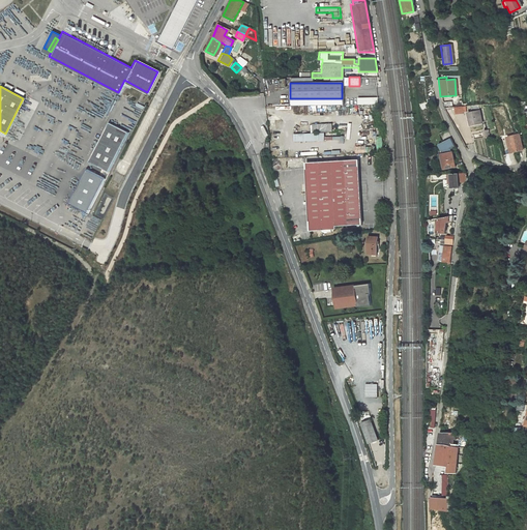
[(141,106),(123,96),(118,108),(135,117),(141,106)]
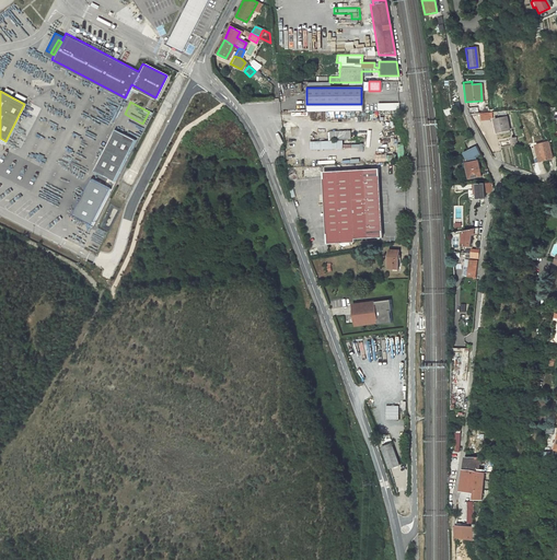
[(506,130),(503,117),(492,119),(496,132),(506,130)]
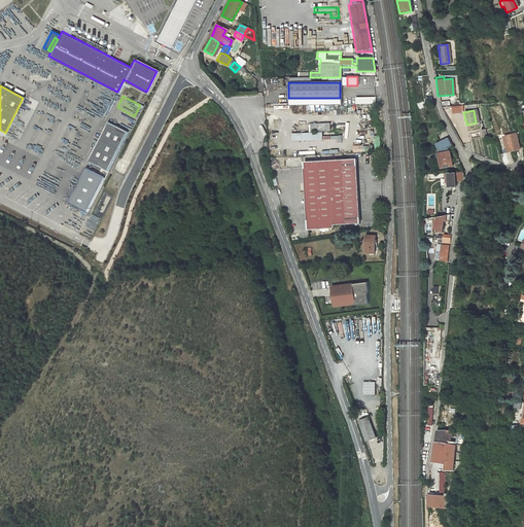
[(107,121),(86,161),(106,171),(127,132),(107,121)]
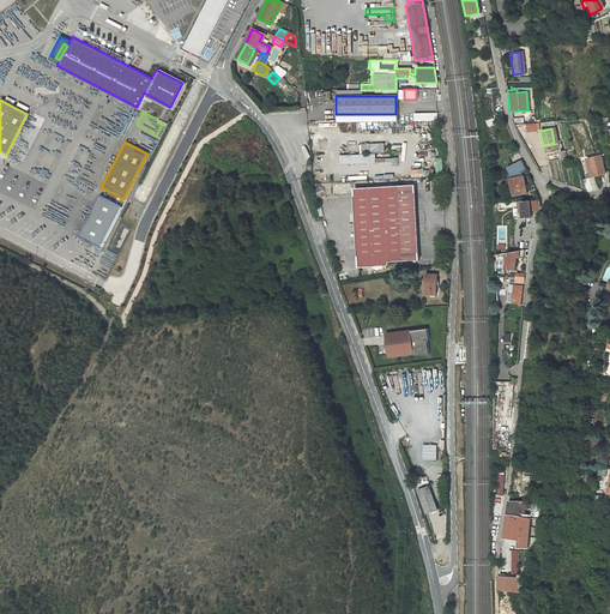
[(584,160),(589,178),(598,175),(596,169),(601,168),(598,156),(584,160)]
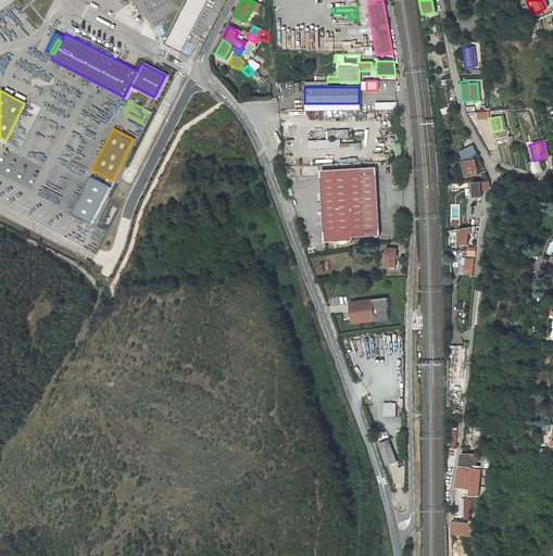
[(462,160),(476,153),(472,144),(457,151),(462,160)]
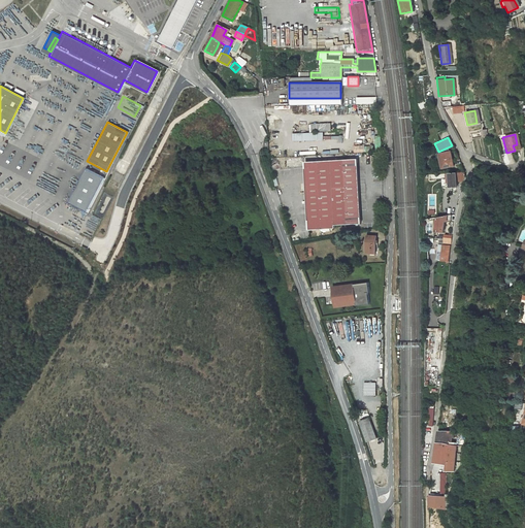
[(0,167),(28,180),(39,157),(3,140),(0,146),(0,167)]
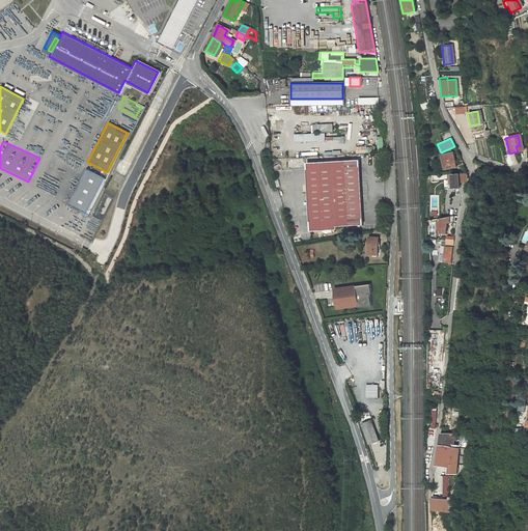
[(451,152),(441,155),(442,165),(443,165),(444,169),(454,167),(451,152)]
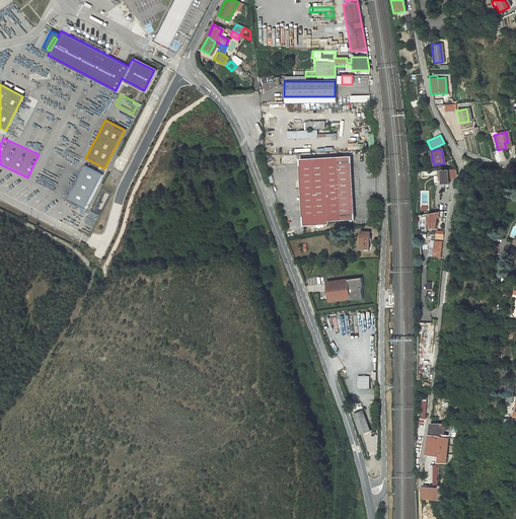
[(351,155),(299,158),(303,225),(328,224),(328,221),(354,219),(351,155)]
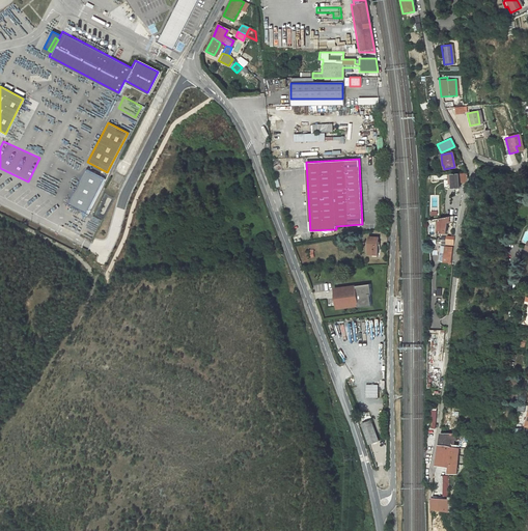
[(67,204),(87,213),(103,178),(84,169),(67,204)]
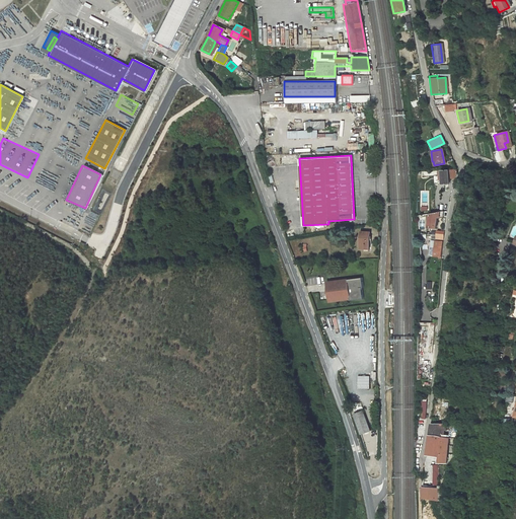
[(454,169),(439,169),(440,184),(448,183),(447,174),(454,173),(454,169)]
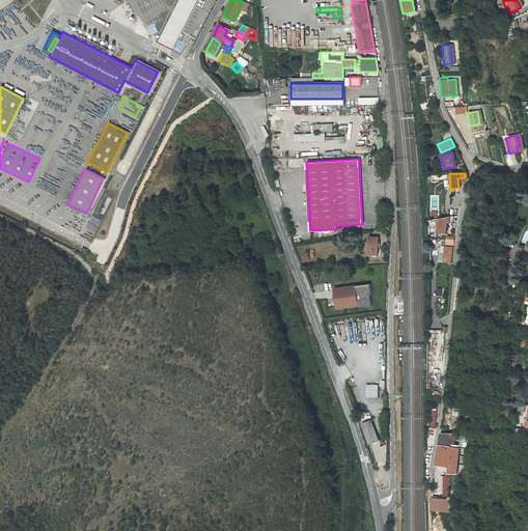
[(437,218),(436,232),(444,233),(445,222),(451,223),(451,218),(453,218),(453,215),(449,216),(437,218)]
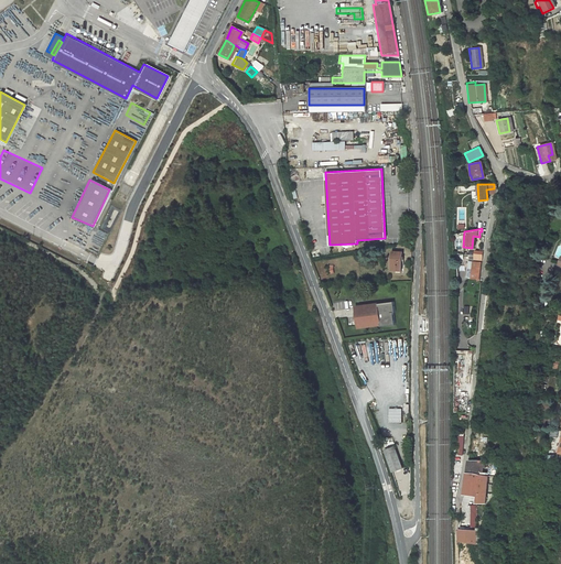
[(390,252),(389,270),(399,271),(400,252),(390,252)]
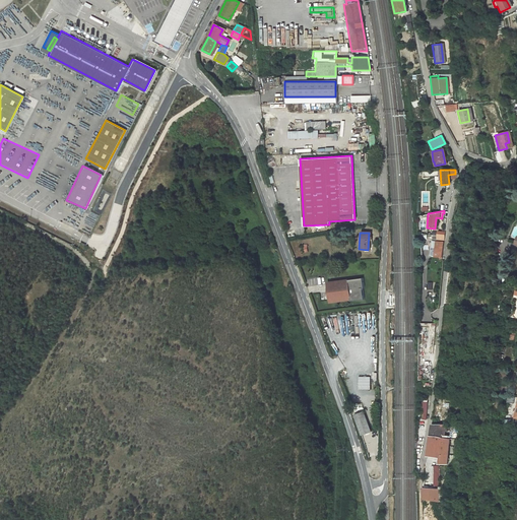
[(442,242),(434,241),(432,256),(440,257),(440,253),(442,242)]
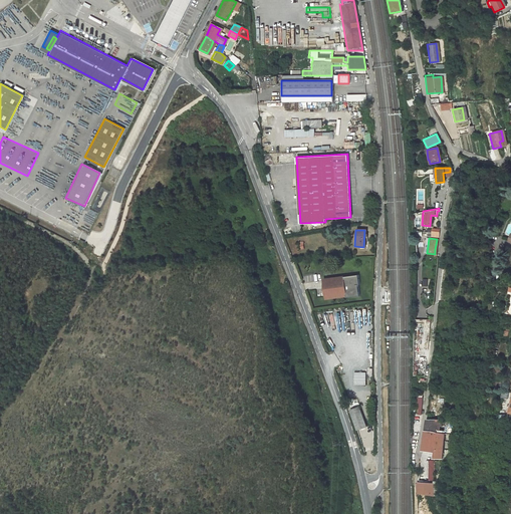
[(343,276),(323,279),(325,298),(345,296),(343,276)]
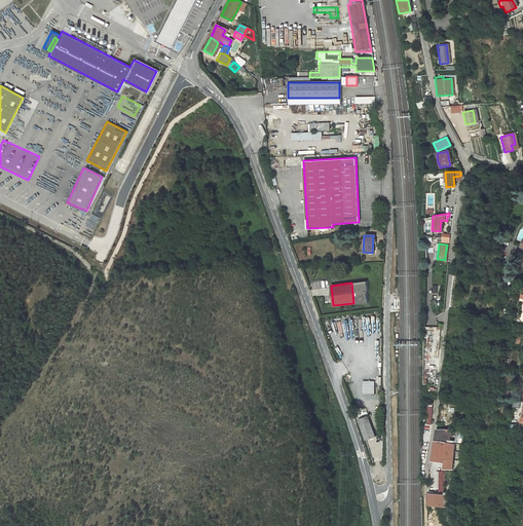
[(373,393),(373,380),(361,380),(361,393),(373,393)]
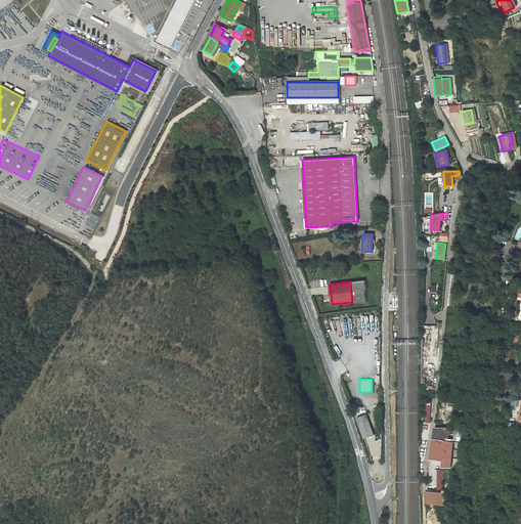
[(379,399),(358,398),(358,407),(379,407),(379,399)]
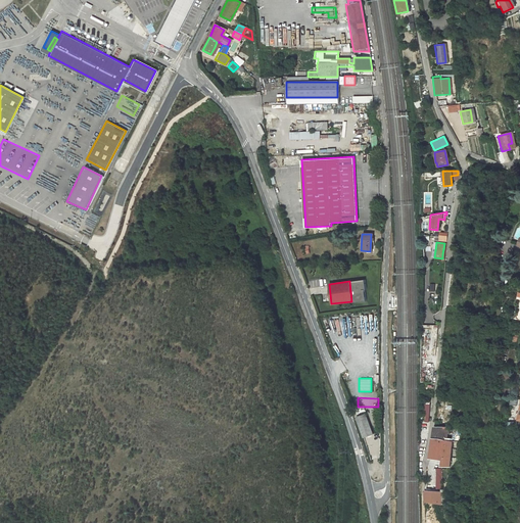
[(364,414),(355,417),(355,418),(362,437),(372,434),(364,414)]
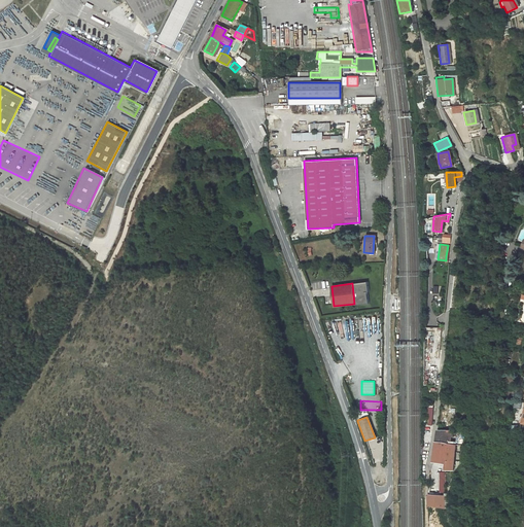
[(430,461),(439,462),(440,458),(442,442),(443,442),(443,438),(448,440),(449,429),(435,429),(430,461)]
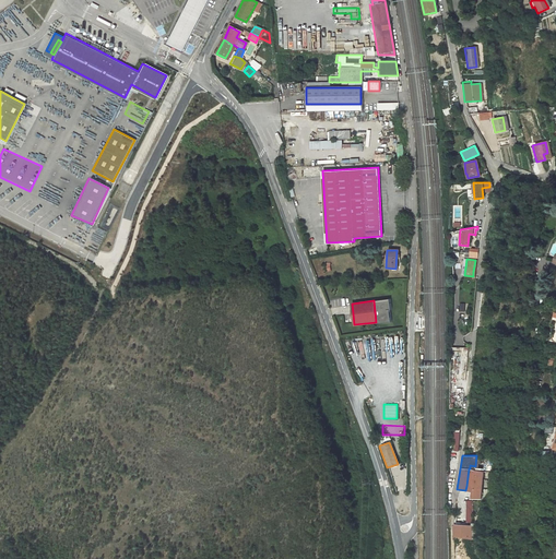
[(469,468),(466,486),(471,488),(476,471),(481,472),(482,463),(478,462),(480,455),(476,455),(475,466),(470,465),(470,468),(469,468)]
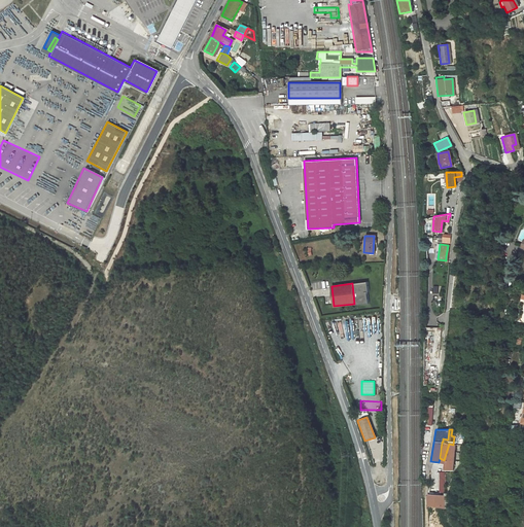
[(444,460),(443,469),(450,469),(453,445),(449,444),(444,460)]
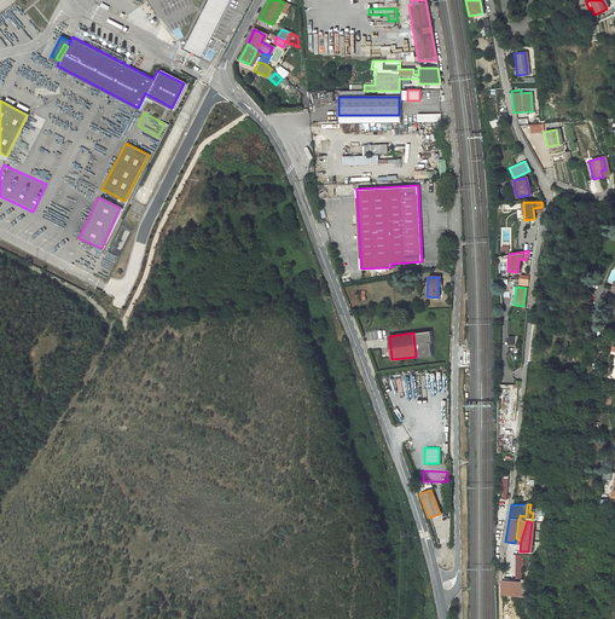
[(508,594),(521,597),(520,585),(500,583),(500,593),(508,594)]
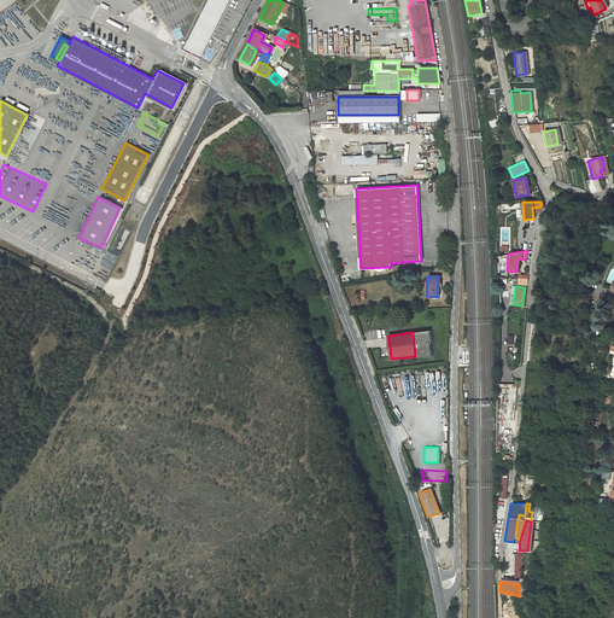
[(507,593),(500,592),(500,611),(500,617),(510,617),(510,611),(507,593)]
